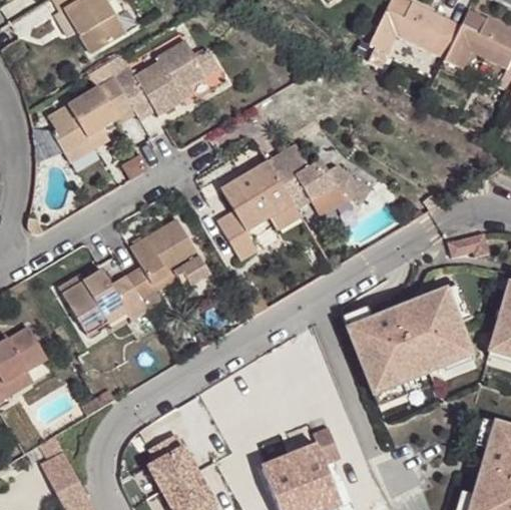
[(55,0),(61,8),(65,5),(78,28),(91,50),(121,32),(103,0),(55,0)]
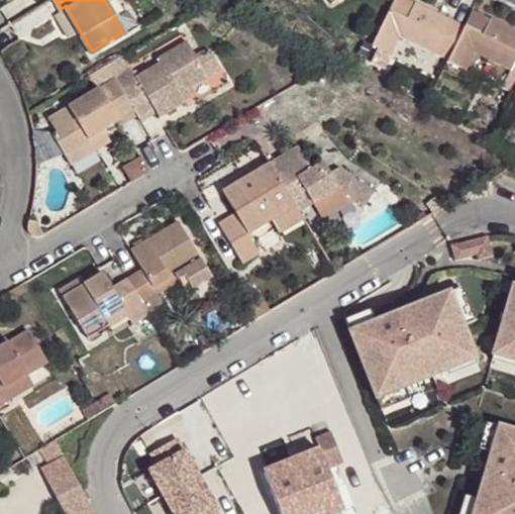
[(397,35),(446,59),(462,24),(414,0),(405,17),(388,7),(371,44),(389,54),(397,35)]
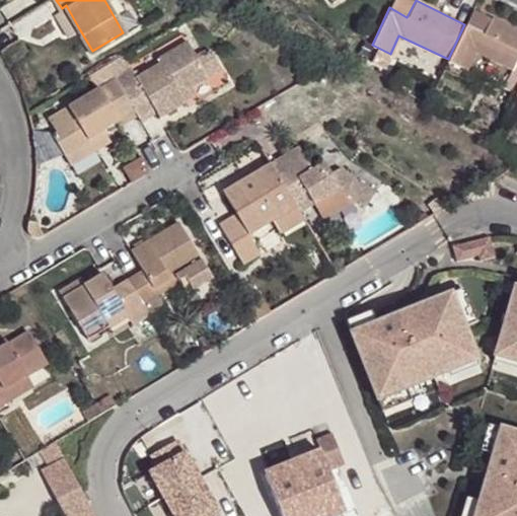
[(393,0),(389,7),(407,17),(416,0),(393,0)]
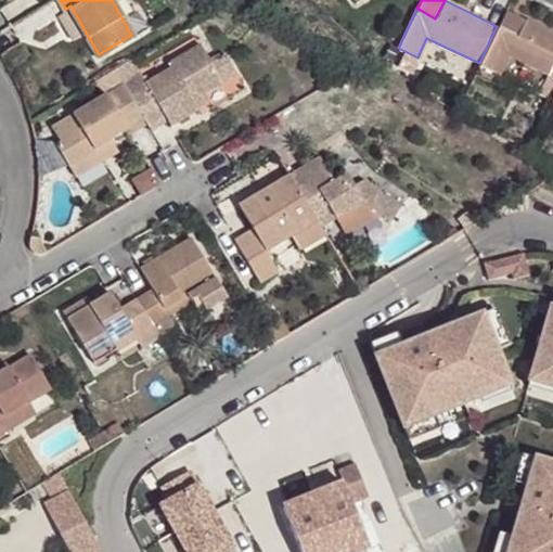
[(79,31),(85,30),(71,5),(66,9),(79,31)]
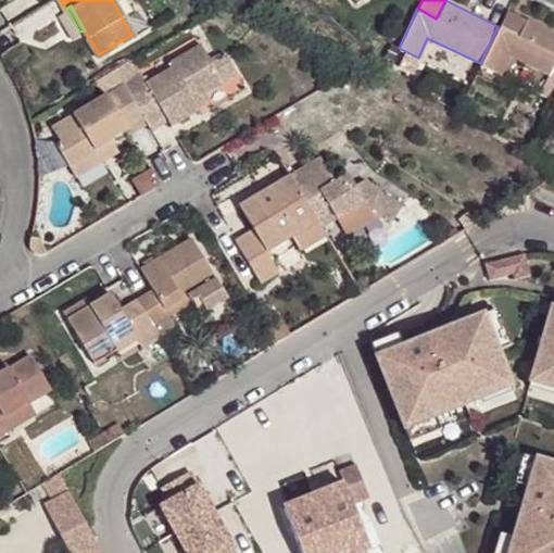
[(517,36),(526,20),(506,10),(498,26),(517,36)]
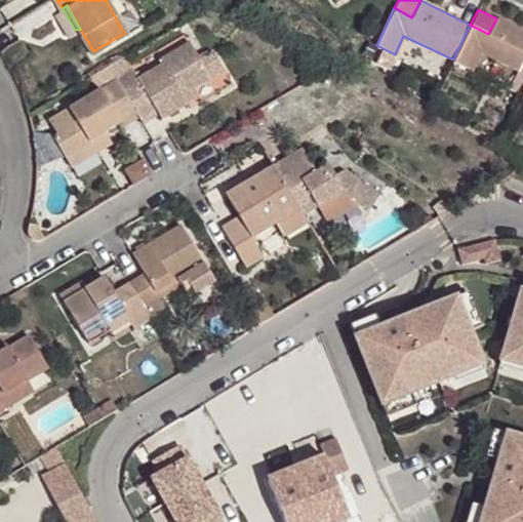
[(481,51),(522,72),(522,31),(496,18),(488,34),(470,25),(453,59),(452,65),(471,74),(481,51)]
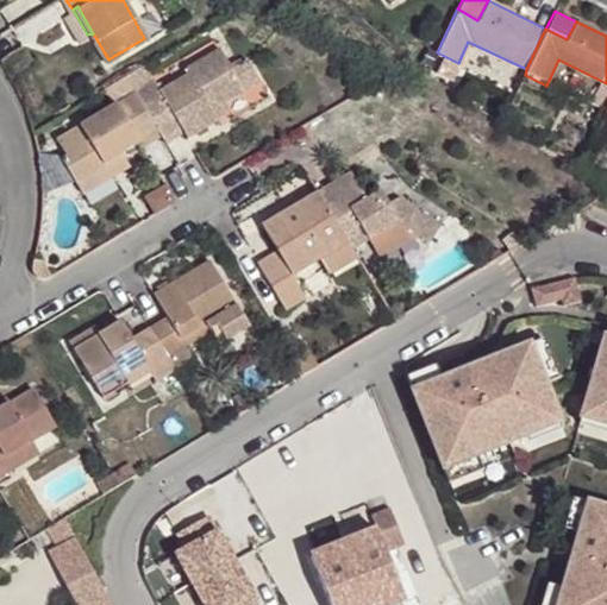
[(151,77),(142,83),(135,88),(157,126),(162,134),(180,124),(187,134),(218,114),(211,102),(221,98),(243,83),(219,45),(185,67),(189,71),(158,89),(151,77)]
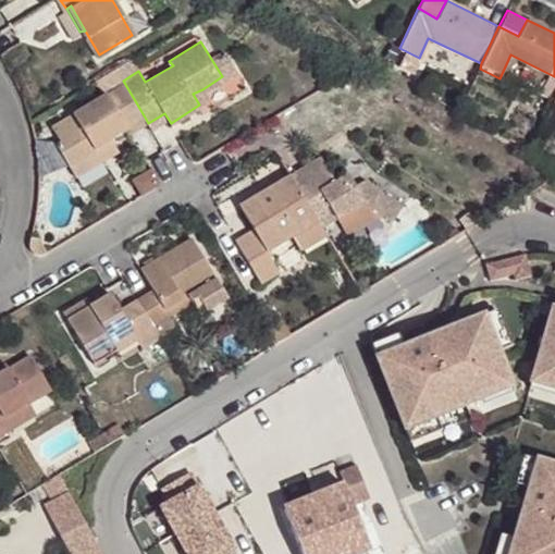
[(130,76),(121,61),(113,65),(123,81),(130,76)]
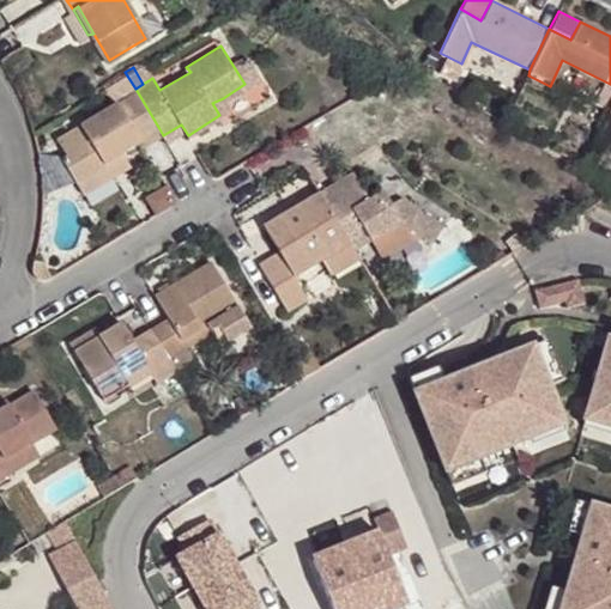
[(135,89),(125,72),(118,75),(128,92),(135,89)]
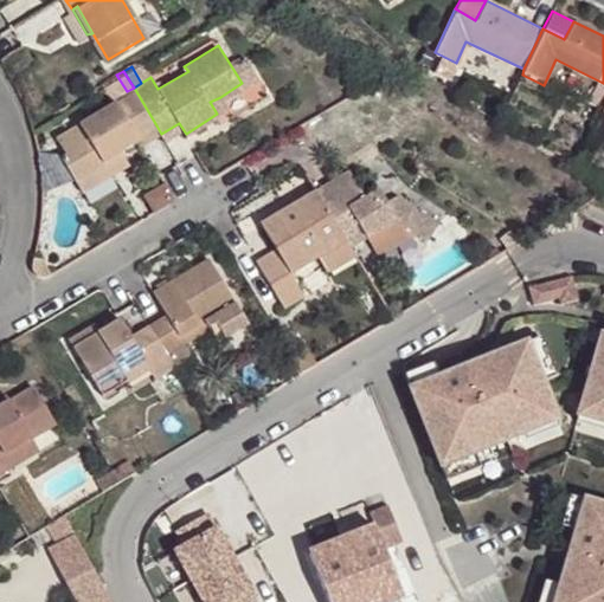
[(156,125),(134,88),(127,91),(57,135),(66,150),(60,155),(76,179),(102,163),(101,160),(120,148),(156,125)]
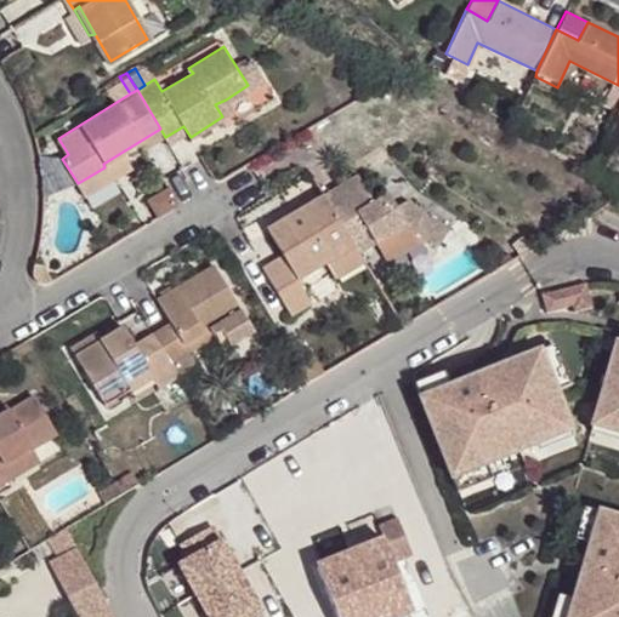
[(215,104),(222,116),(232,110),(226,100),(215,104)]
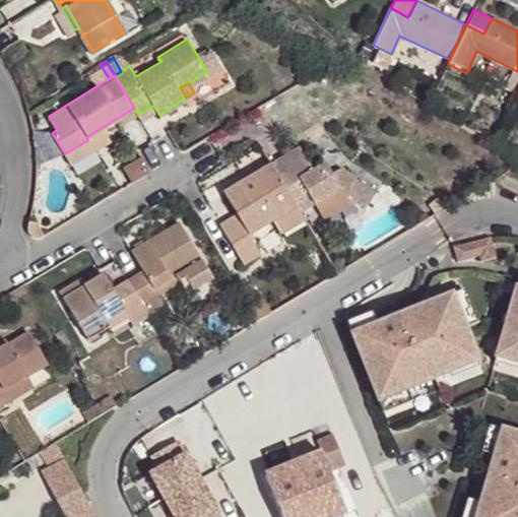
[(110,139),(103,127),(86,137),(87,140),(65,153),(71,164),(110,139)]
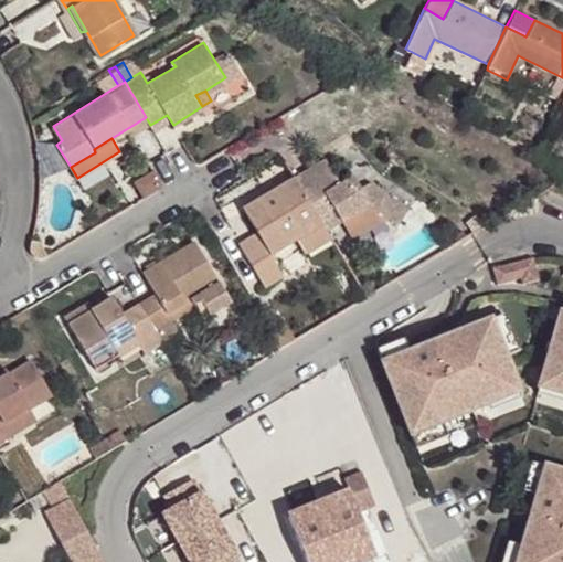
[(325,158),(296,176),(326,226),(340,219),(350,234),(386,214),(397,221),(409,205),(378,187),(365,194),(361,186),(353,175),(340,182),(325,158)]
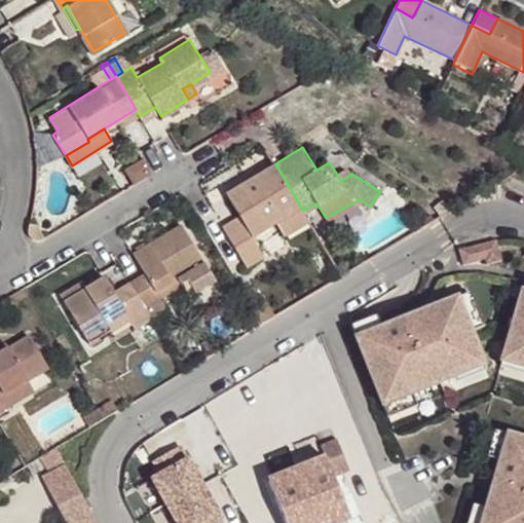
[(286,235),(309,220),(303,211),(275,163),(226,192),(239,216),(223,225),(246,263),(262,253),(252,234),(276,220),(286,235)]
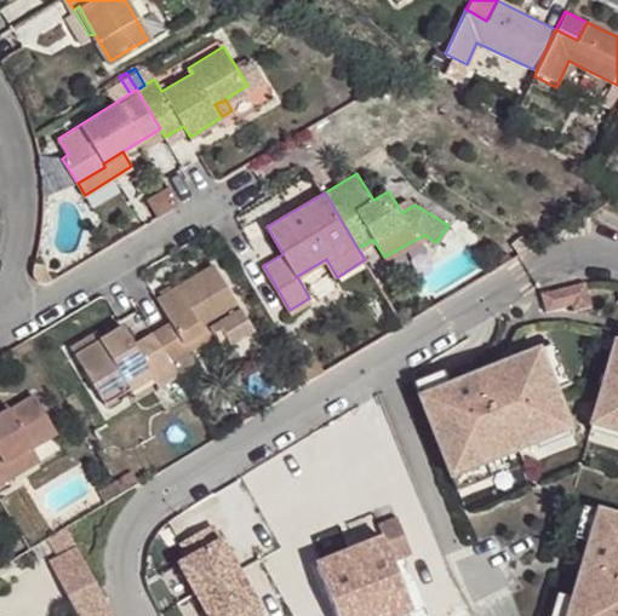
[(401,213),(415,205),(406,199),(396,203),(401,213)]
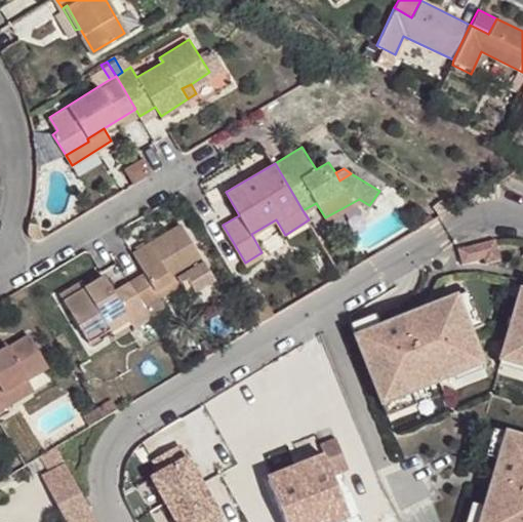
[(130,281),(145,305),(159,295),(155,287),(184,270),(194,288),(214,275),(180,222),(132,251),(145,272),(130,281)]
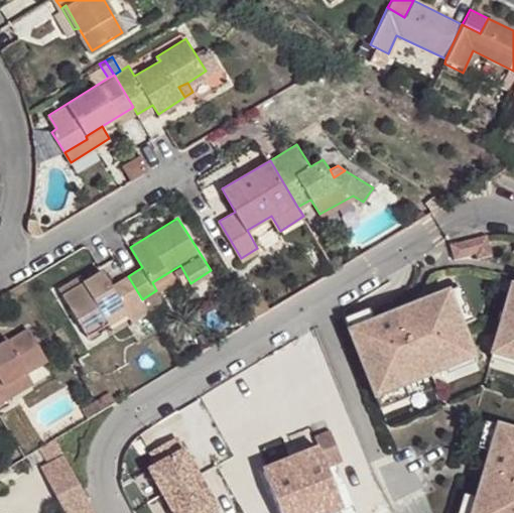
[(488,230),(452,239),(455,254),(477,249),(478,252),(493,248),(488,230)]
